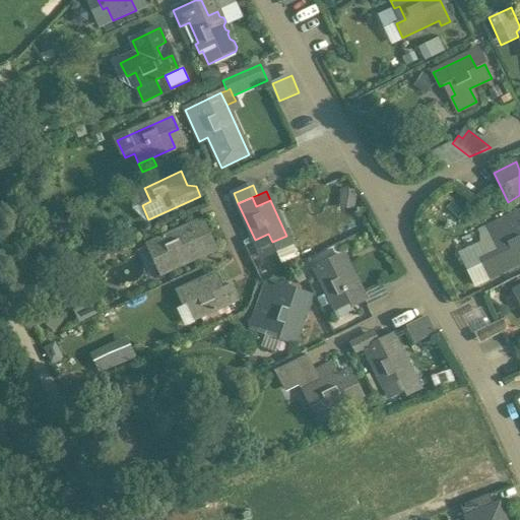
[(519,212),(489,229),(496,242),(480,249),(481,259),(465,267),(474,285),(519,262),(519,212)]
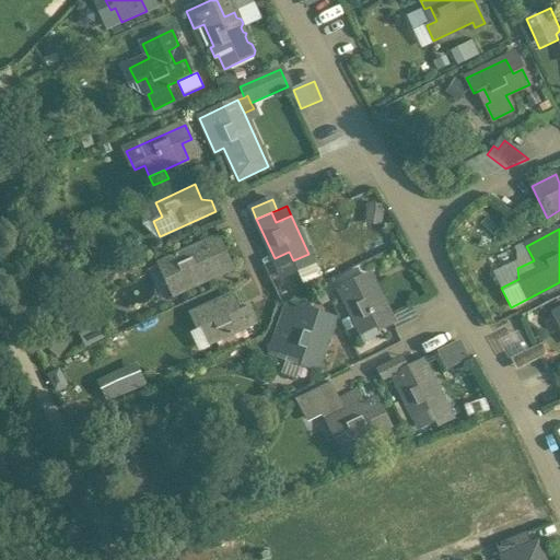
[(216,258),(209,243),(160,265),(174,295),(232,268),(225,254),(216,258)]
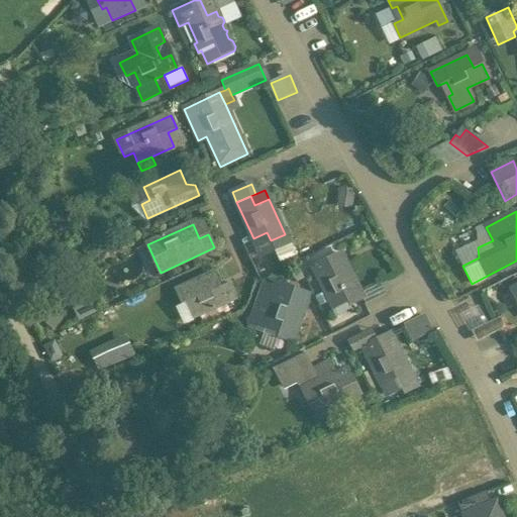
[(267,232),(253,238),(262,255),(275,249),(271,240),(267,232)]
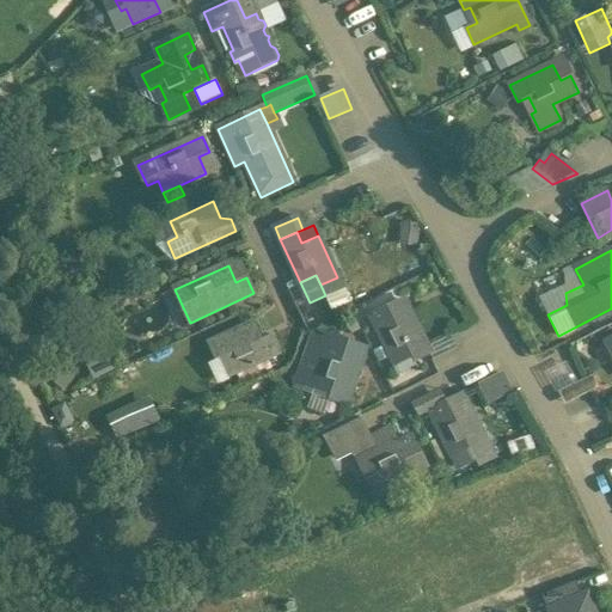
[(337,277),(320,285),(325,295),(342,288),(337,277)]
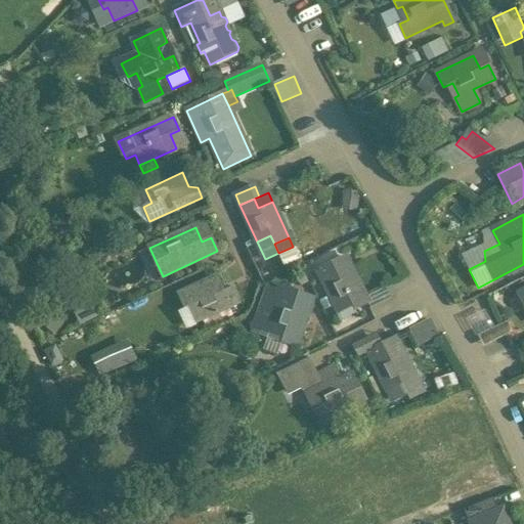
[(346,258),(318,271),(343,320),(356,314),(354,309),(367,303),(368,303),(365,298),(346,258)]
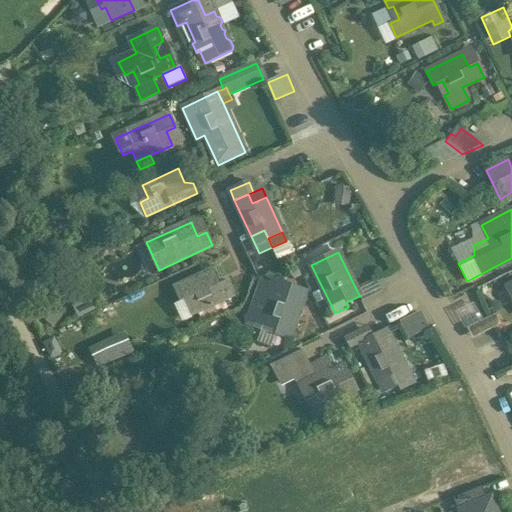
[(212,272),(176,288),(182,302),(191,298),(197,311),(233,295),(226,281),(218,285),(212,272)]
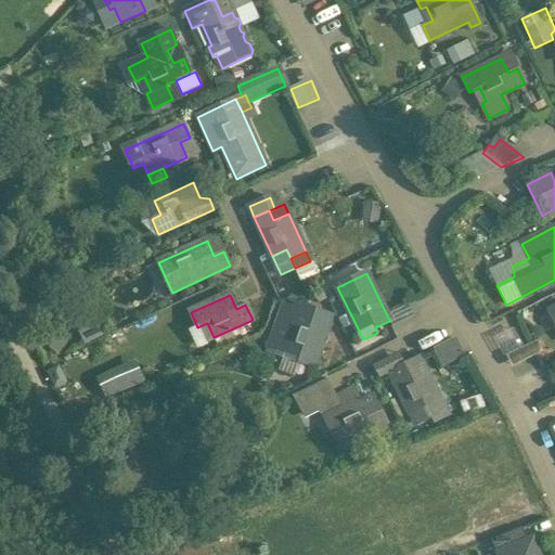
[(409,305),(387,315),(390,321),(389,321),(394,327),(415,317),(409,305)]
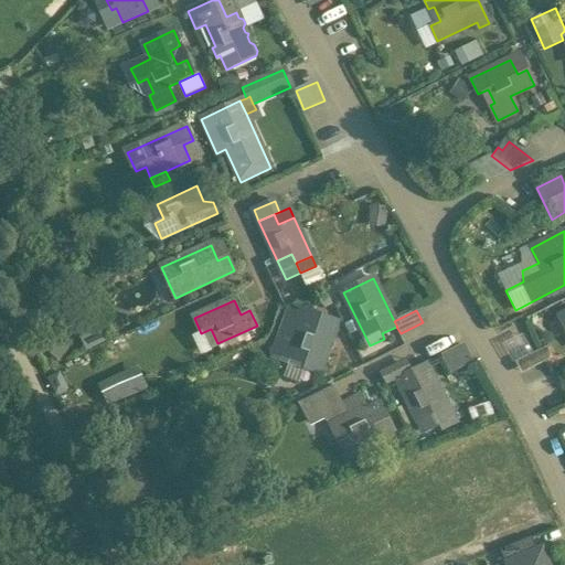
[(334,321),(306,311),(305,317),(289,312),(276,353),(290,358),(291,358),(292,353),(308,358),(305,368),(305,369),(320,373),(333,332),(331,331),(334,321)]
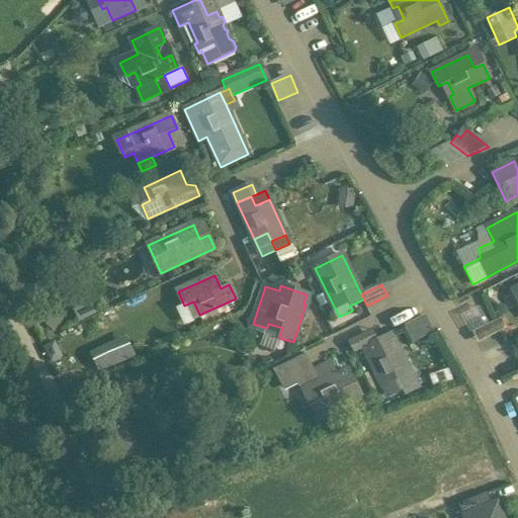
[(435,332),(427,316),(406,326),(414,342),(435,332)]
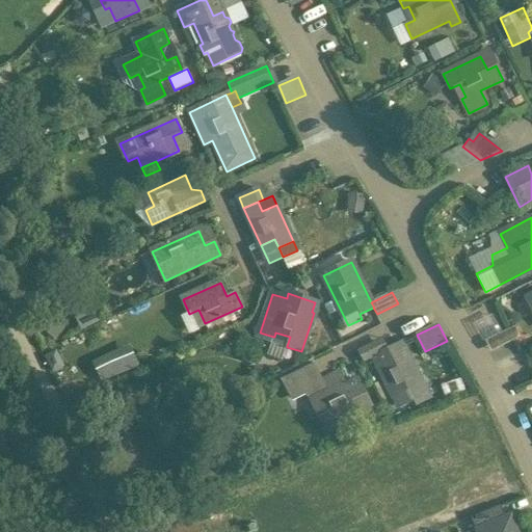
[(488,339),(493,348),(515,339),(512,329),(488,339)]
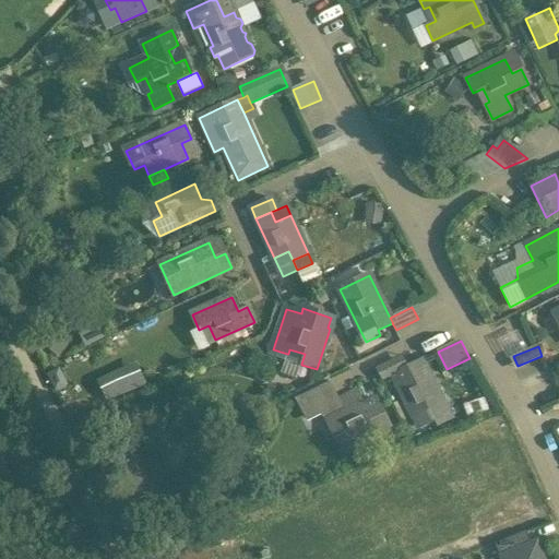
[(305,354),(289,349),(288,354),(287,354),(285,361),(300,367),(301,365),(301,364),(305,354)]
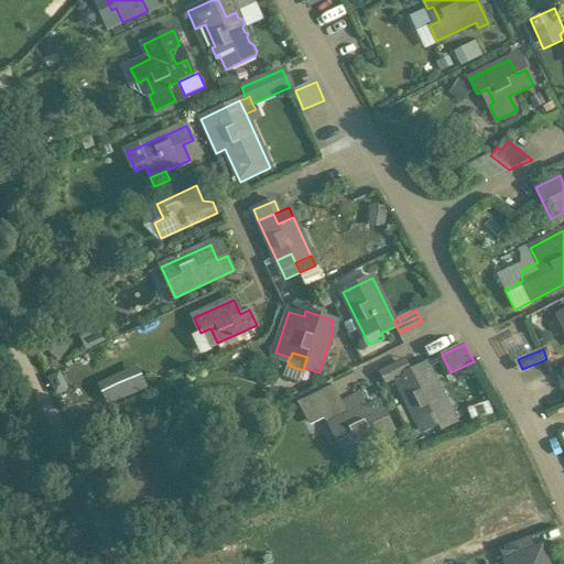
[(400,362),(379,372),(386,384),(397,379),(405,375),(400,362)]
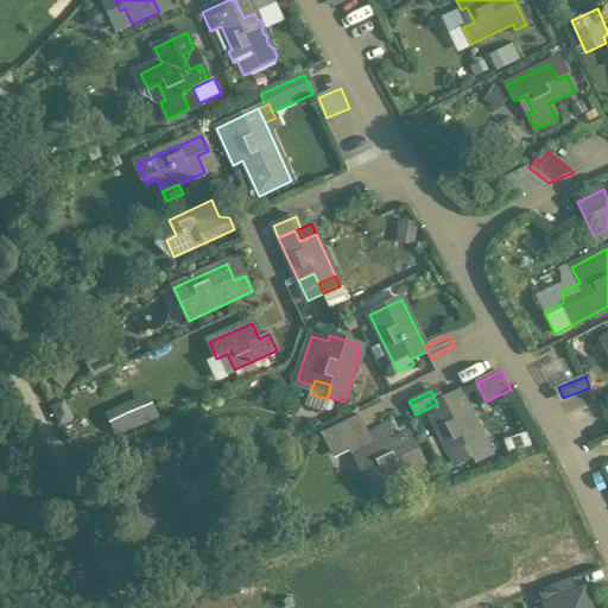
[(151,392),(107,412),(118,436),(162,416),(151,392)]
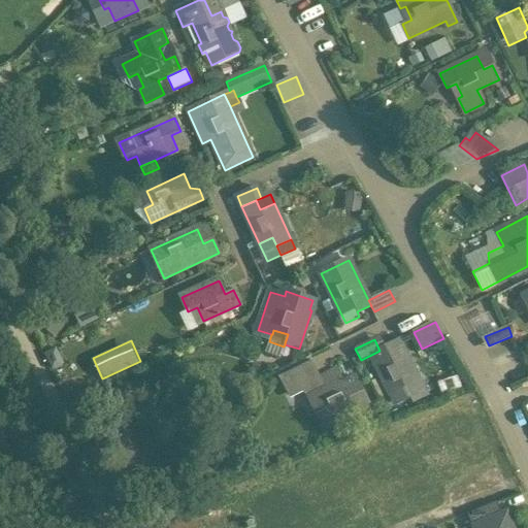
[(403,351),(390,357),(386,349),(380,351),(371,355),(396,404),(409,398),(411,402),(426,396),(403,351)]
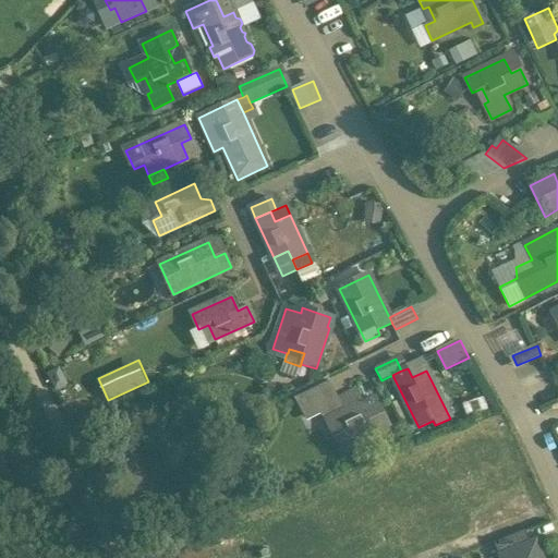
[(327,378),(293,395),(295,400),(296,400),(305,417),(322,410),(339,401),(327,378)]
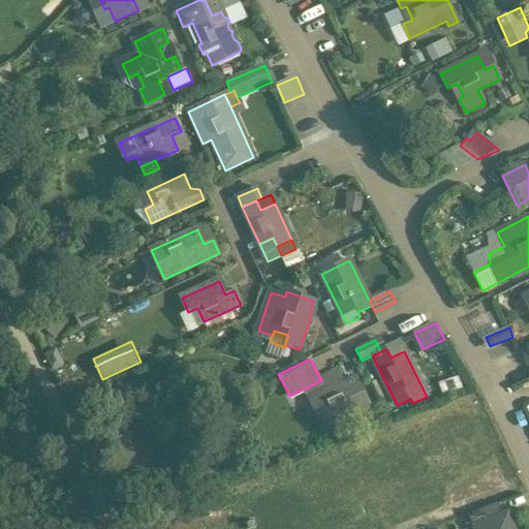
[(321,380),(305,389),(311,403),(316,400),(322,413),(318,415),(325,429),(370,407),(356,379),(343,386),(336,373),(321,380)]
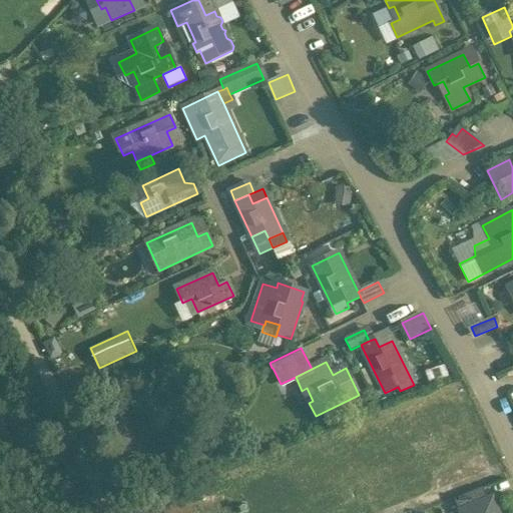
[(455,500),(459,511),(487,500),(483,488),(455,500)]
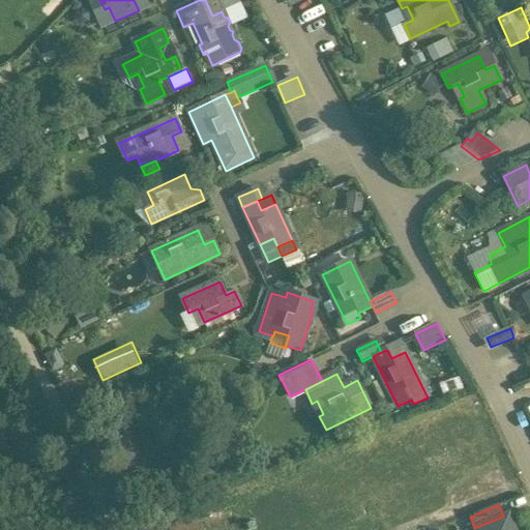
[(475,529),(516,529),(509,513),(503,517),(474,528),(475,529)]
